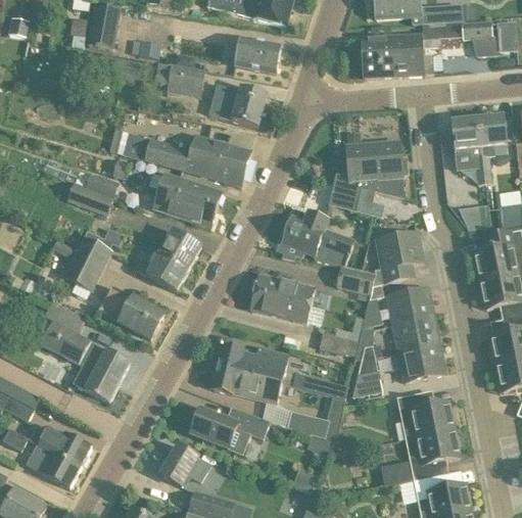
[(159,0),(159,5),(182,9),(183,0),(159,0)]
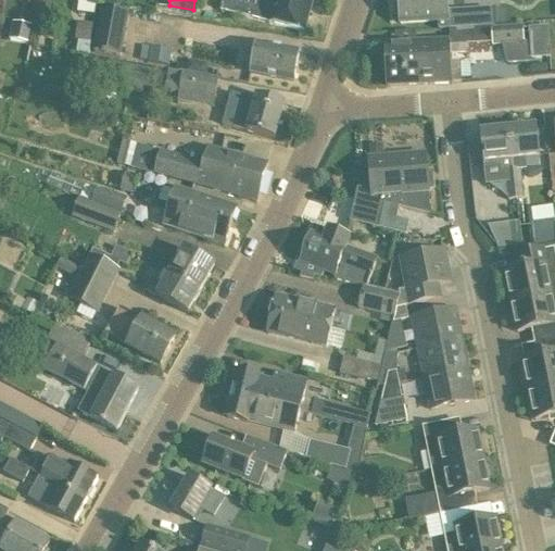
[(303,28),(310,0),(219,0),(218,5),(267,19),(303,28)]
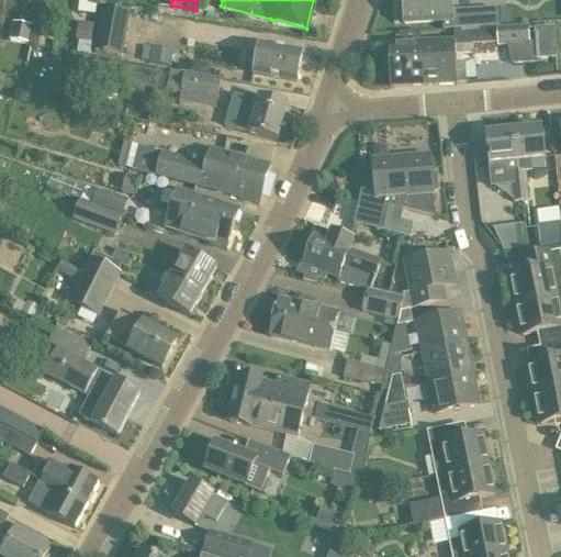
[(401,0),(402,20),(451,18),(449,0),(401,0)]
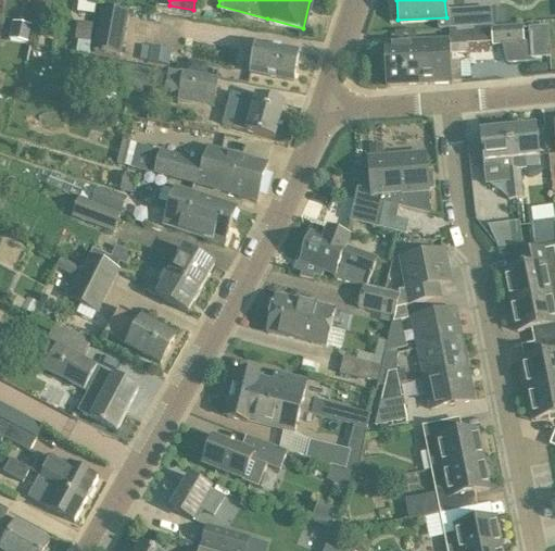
[(99,4),(91,47),(121,52),(128,10),(99,4)]
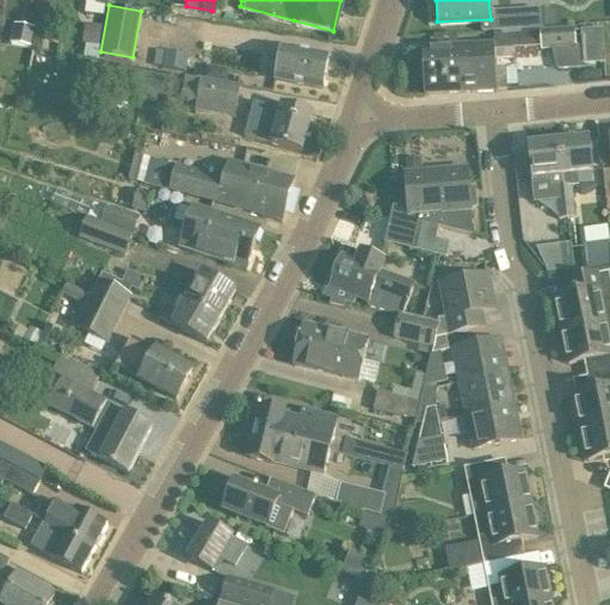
[(100,23),(85,19),(81,39),(98,42),(100,23)]
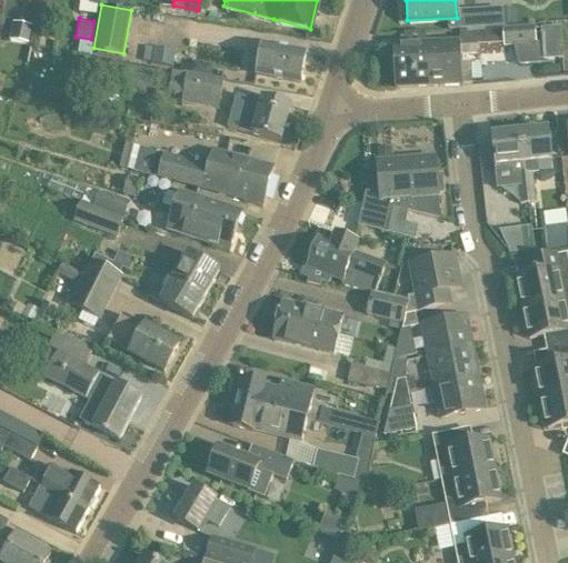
[(9,37),(27,40),(29,23),(11,21),(9,37)]
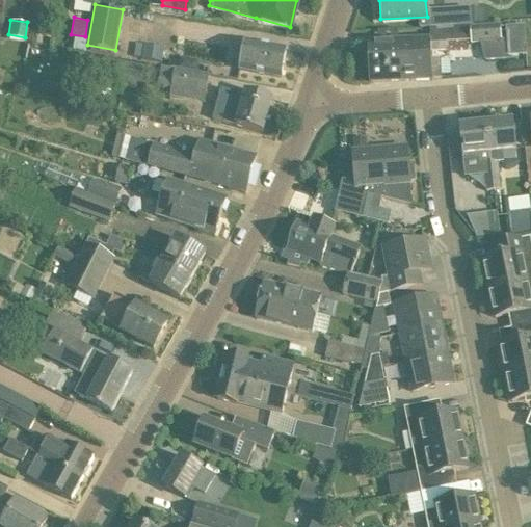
[(505,50),(524,50),(523,20),(504,20),(505,50)]
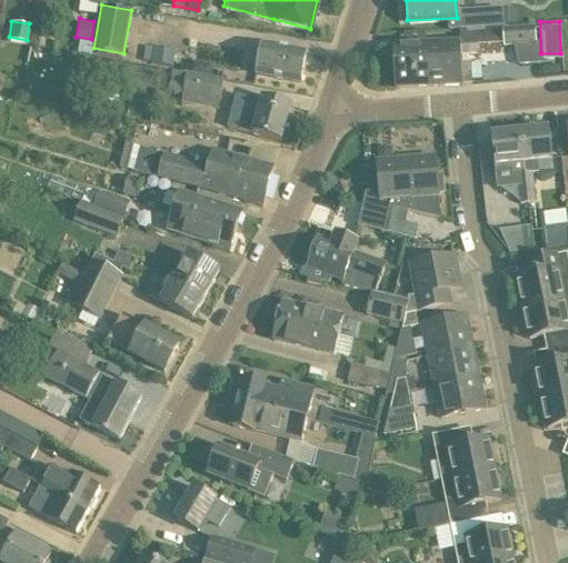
[(469,61),(460,61),(460,51),(477,51),(477,41),(501,40),(501,43),(518,42),(519,60),(536,59),(534,22),(459,26),(459,38),(426,39),(427,83),(470,81),(469,61)]
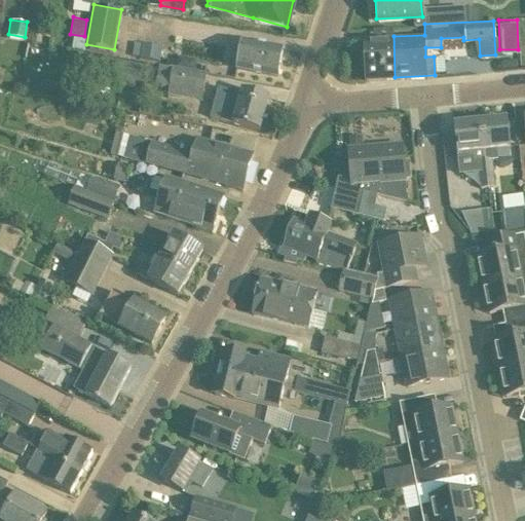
[(395,77),(394,36),(363,38),(365,78),(395,77)]
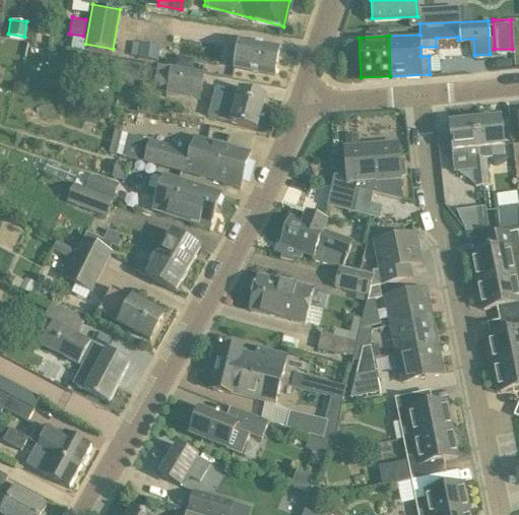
[(272,73),(278,45),(239,37),(233,65),(272,73)]
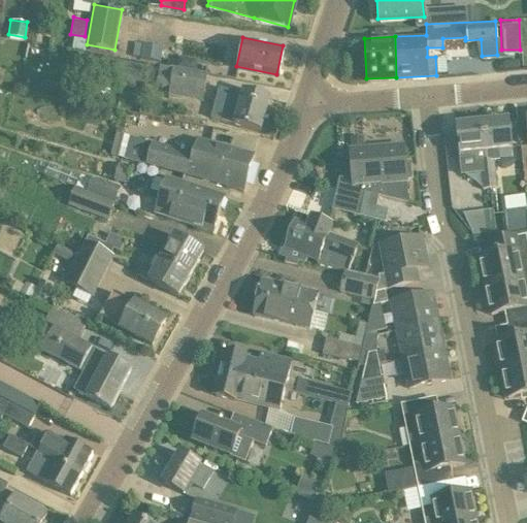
[(142,39),(139,55),(159,58),(162,42),(142,39)]
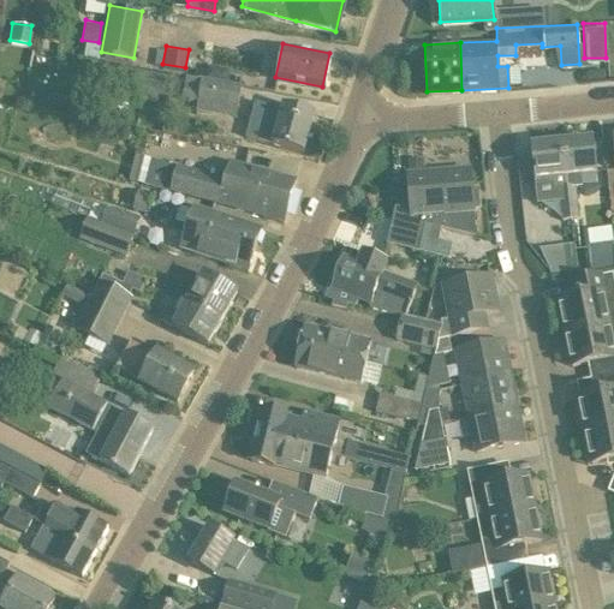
[(153,94),(156,71),(135,67),(131,90),(153,94)]
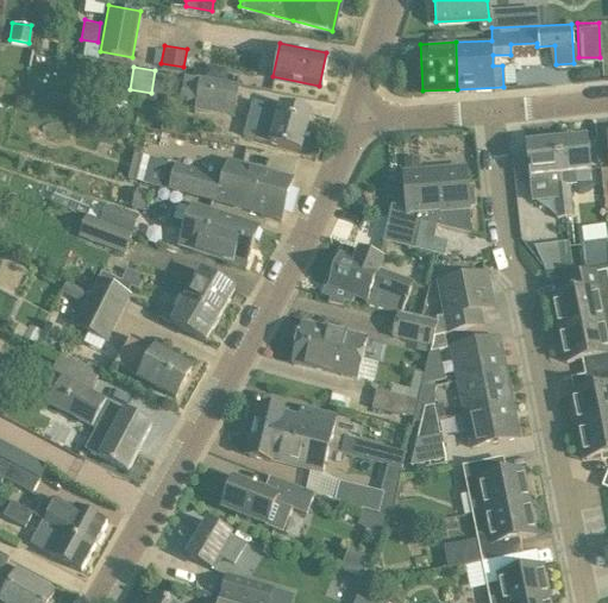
[(185,74),(181,94),(195,98),(194,106),(208,108),(211,99),(234,104),(238,83),(185,74)]
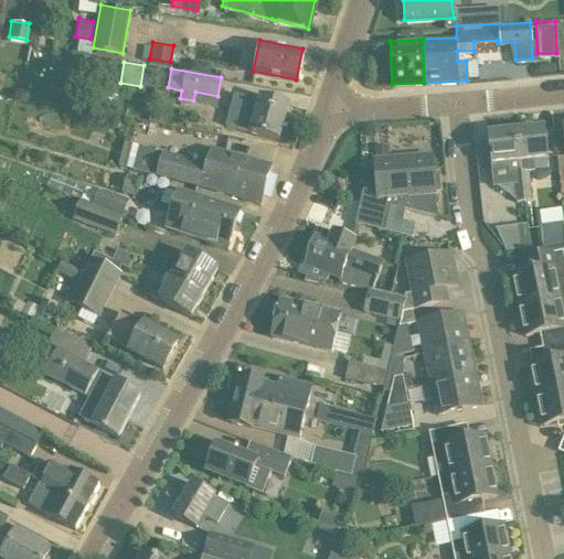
[(277,138),(287,101),(258,94),(257,96),(233,89),(224,122),(248,129),(247,130),(277,138)]
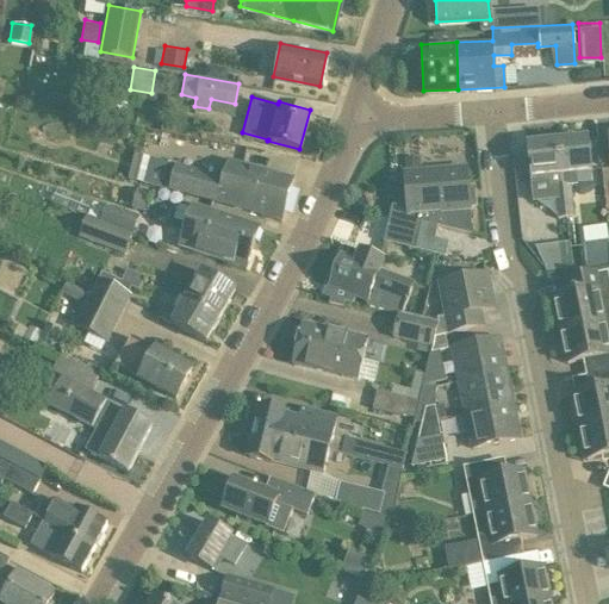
[(557,139),(560,181),(576,180),(575,169),(591,168),(588,136),(557,139)]
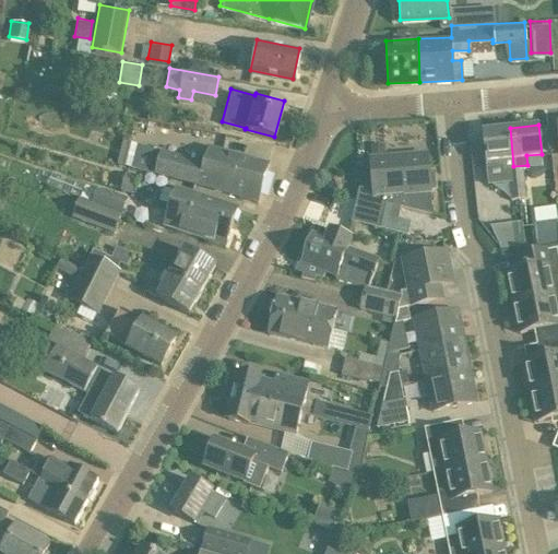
[(510,128),(482,131),(485,166),(501,164),(501,167),(507,167),(507,168),(513,167),(513,166),(510,128)]
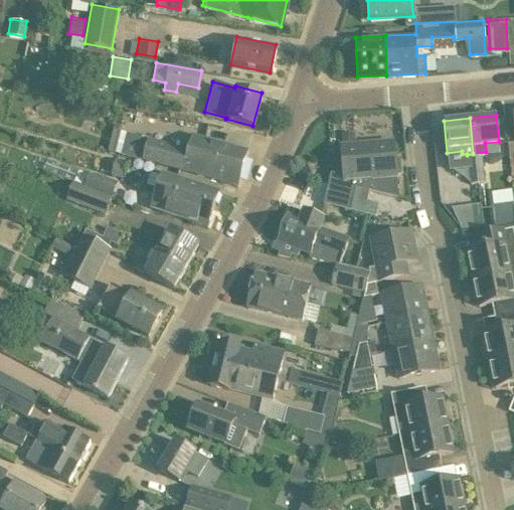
[(192,134),(188,148),(123,130),(121,137),(113,135),(109,148),(236,184),(246,149),(192,134)]
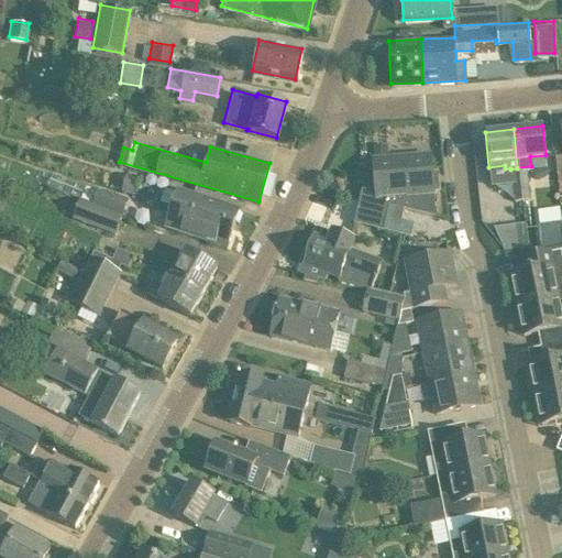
[(374,156),(385,155),(384,145),(373,145),(374,156)]
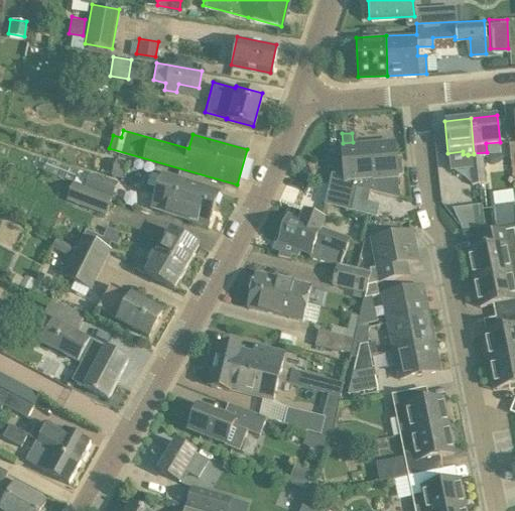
[(341,143),(344,170),(345,183),(355,185),(397,195),(393,138),(353,142),(343,143),(341,143)]
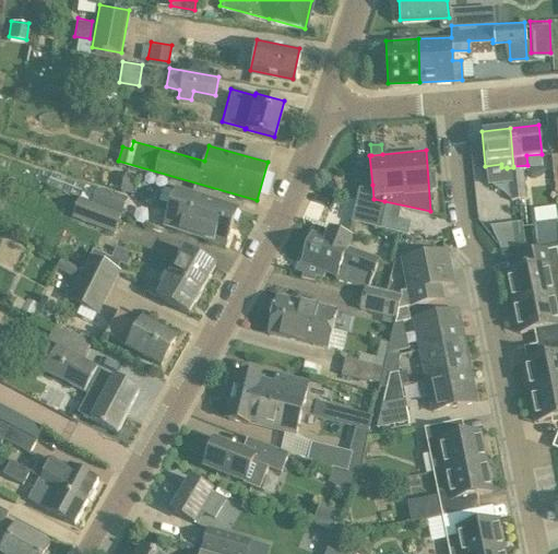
[(95,186),(51,169),(46,183),(78,195),(76,198),(120,213),(127,195),(96,184),(95,186)]
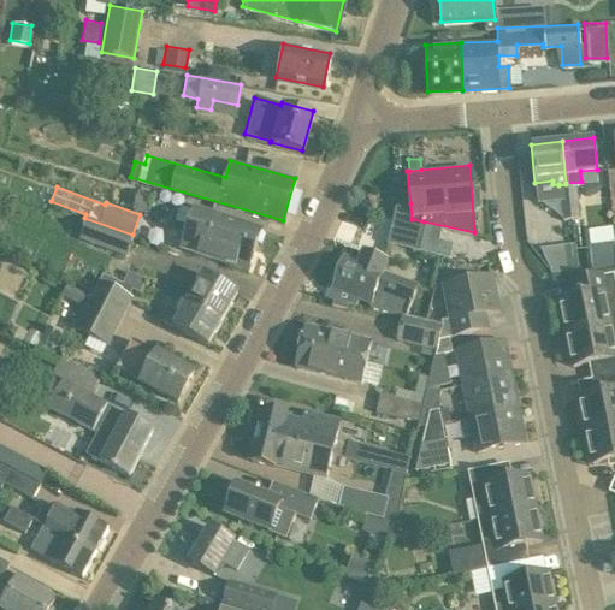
[(132,206),(147,209),(153,191),(137,187),(132,206)]
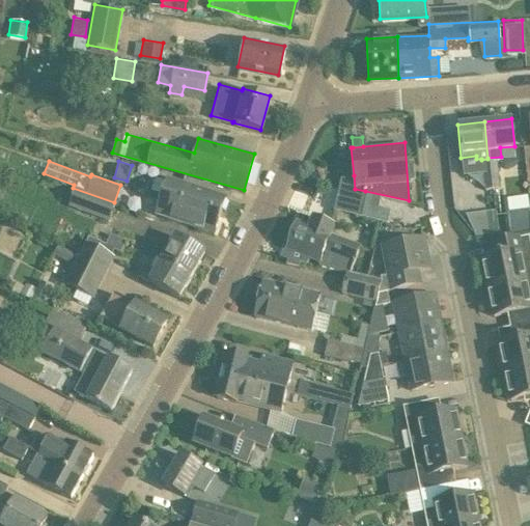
[(483,187),(498,185),(497,171),(482,174),(483,187)]
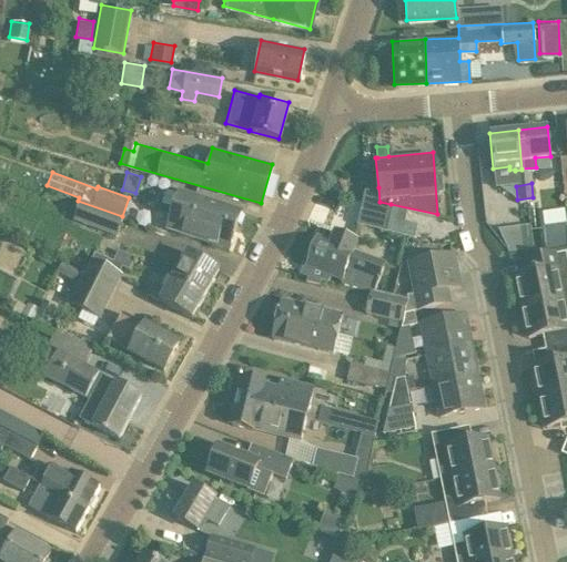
[(172,207),(234,227),(241,207),(179,187),(178,192),(164,187),(160,200),(173,204),(172,207)]
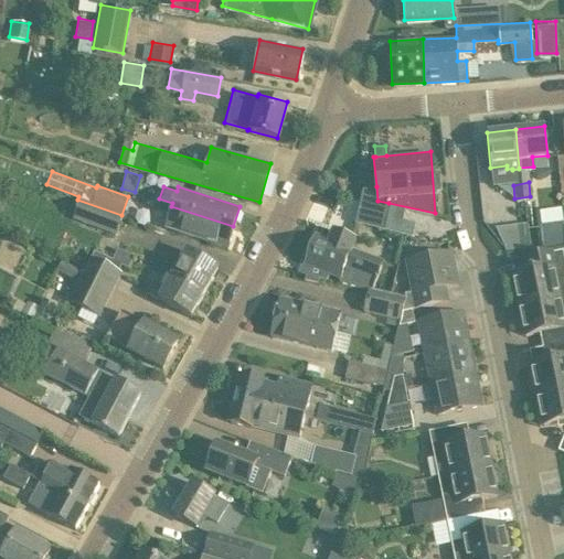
[(383,228),(389,203),(378,201),(376,186),(361,187),(353,222),(383,228)]
